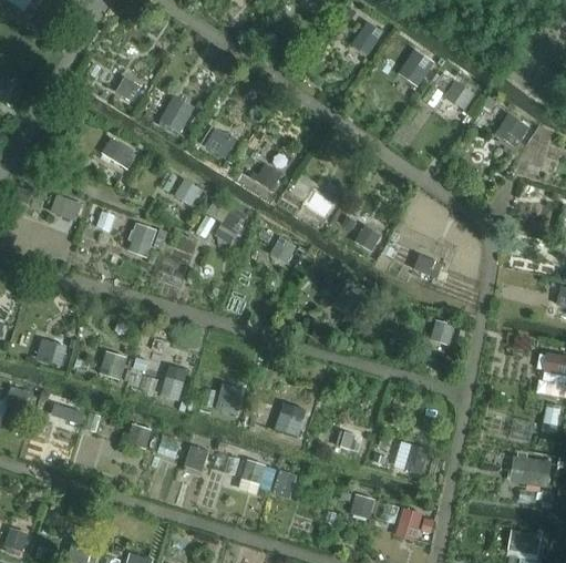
[(6,0),(22,9),(28,0),(6,0)]
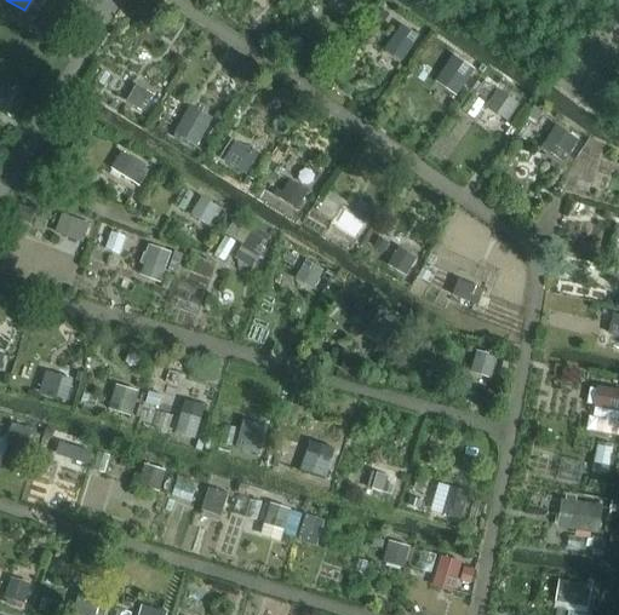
[(339,0),(356,11),(364,0),(339,0)]
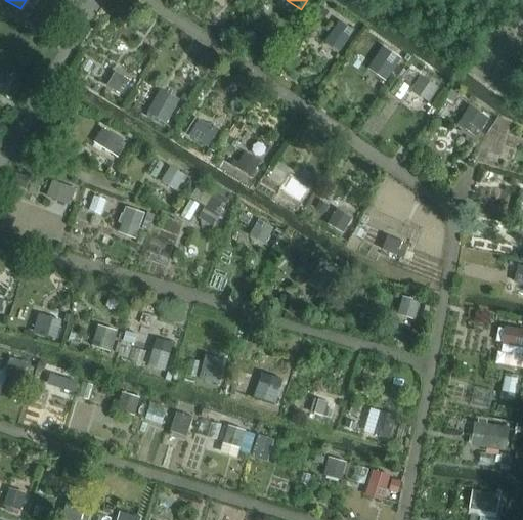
[(339,17),(332,28),(345,37),(352,27),(339,17)]
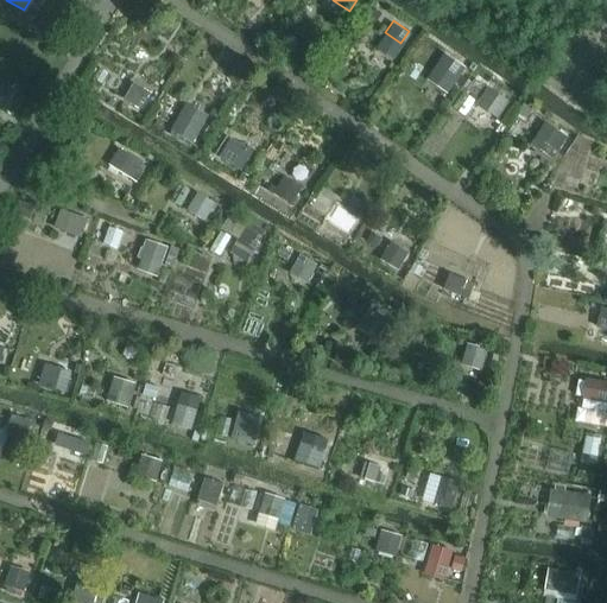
[(453,82),(465,64),(448,54),(436,71),(453,82)]
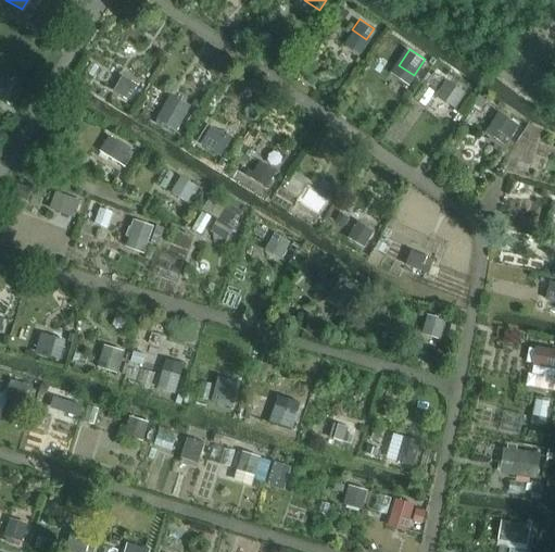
[(128,97),(136,84),(122,76),(114,89),(128,97)]
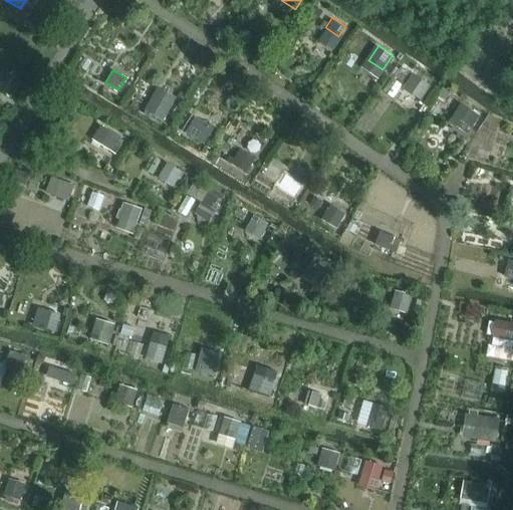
[(421,99),(431,84),(413,71),(402,86),(405,88),(421,99)]
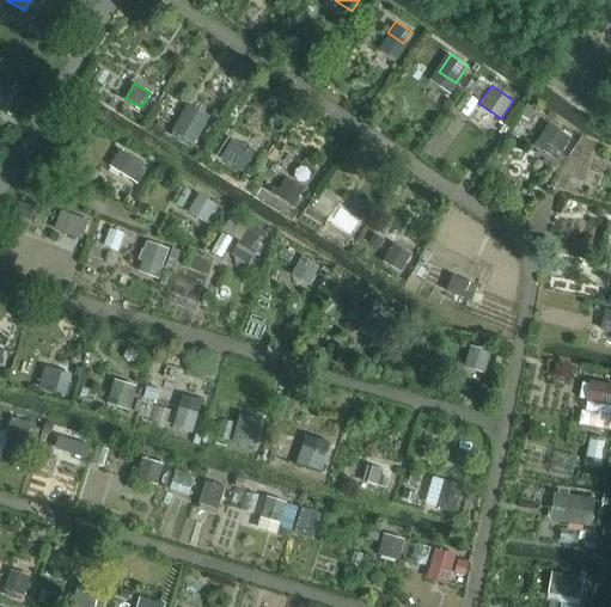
[(191,142),(202,126),(185,115),(175,133),(191,142)]
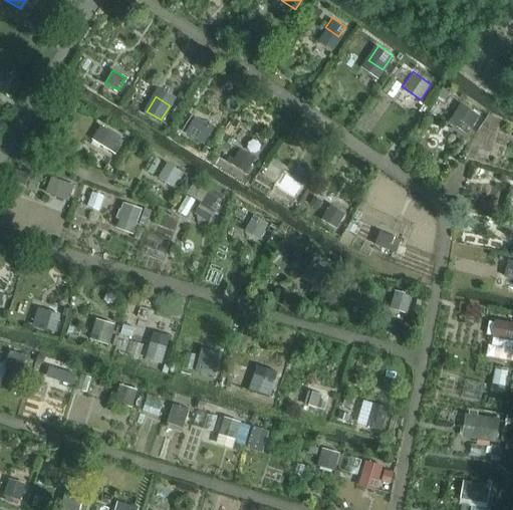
[(461,102),(449,120),(467,133),(479,113),(461,102)]
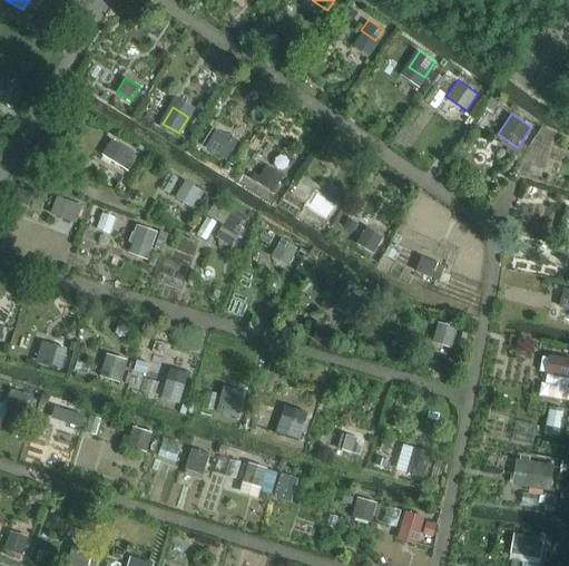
[(226,157),(233,145),(218,136),(211,148),(226,157)]
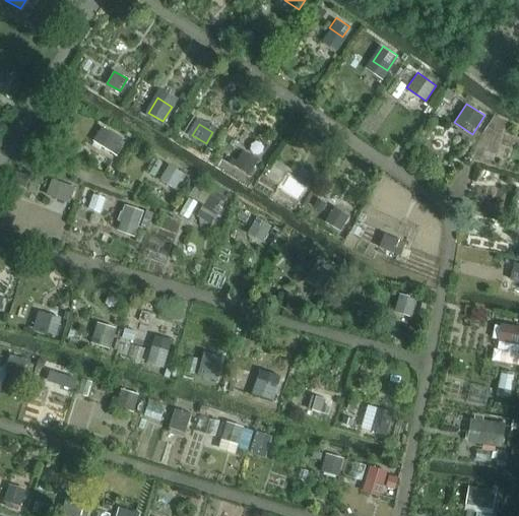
[(116,147),(121,137),(102,126),(92,139),(117,153),(119,149),(116,147)]
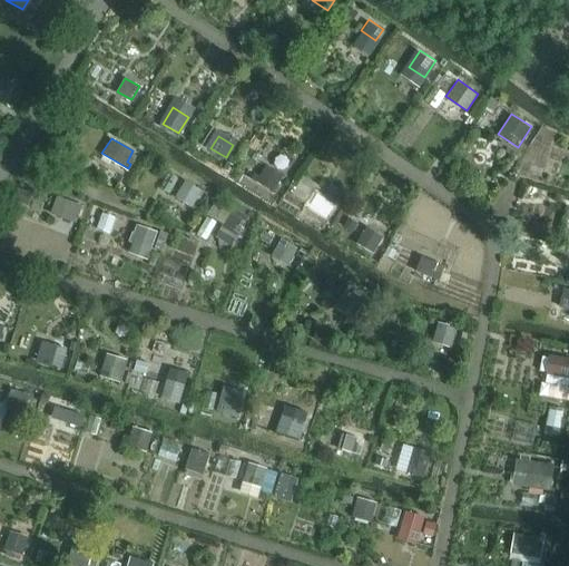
[(272,189),(282,173),(266,164),(260,174),(254,172),(251,177),(272,189)]
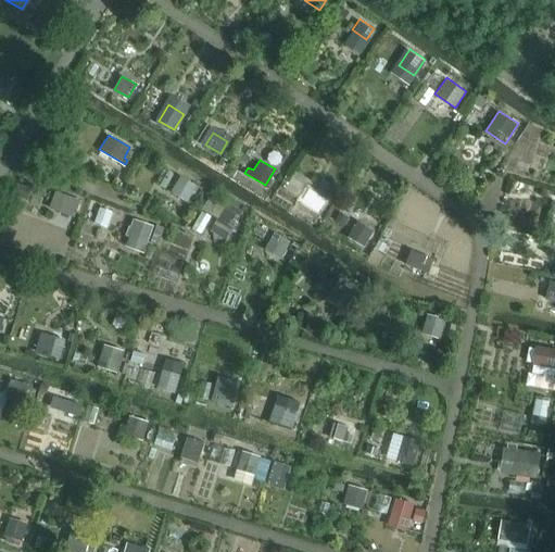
[(186,200),(196,184),(180,174),(171,190),(186,200)]
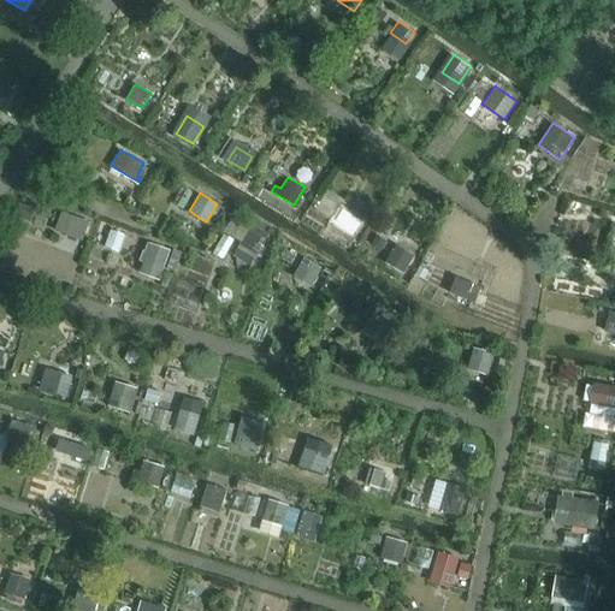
[(353,235),(365,213),(344,202),(332,223),(353,235)]
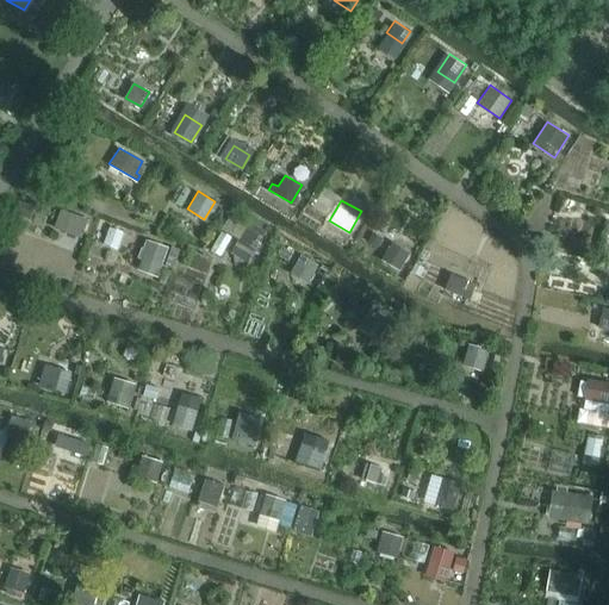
[(80,237),(87,218),(60,209),(54,228),(80,237)]
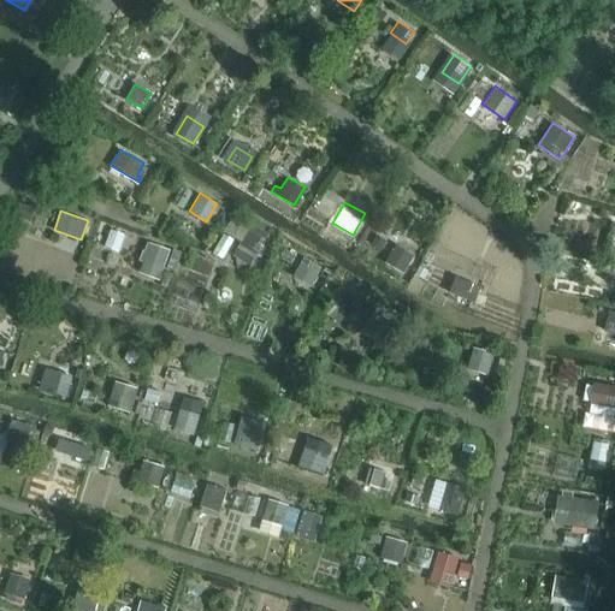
[(255,251),(266,232),(250,223),(240,242),(255,251)]
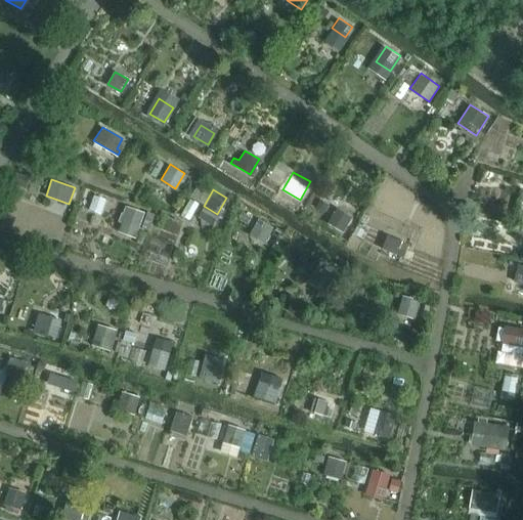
[(137,226),(142,211),(126,206),(121,221),(137,226)]
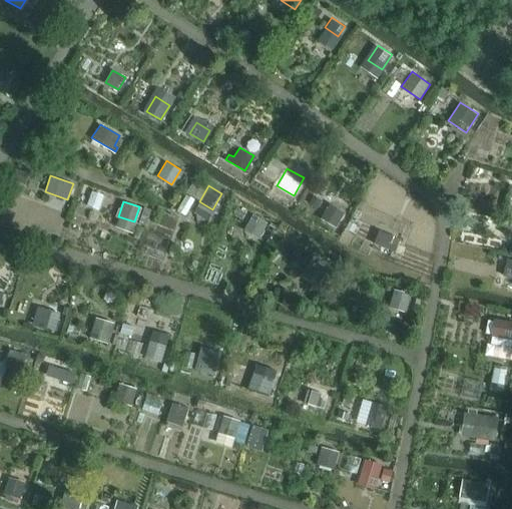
[(335,226),(344,211),(329,202),(321,217),(335,226)]
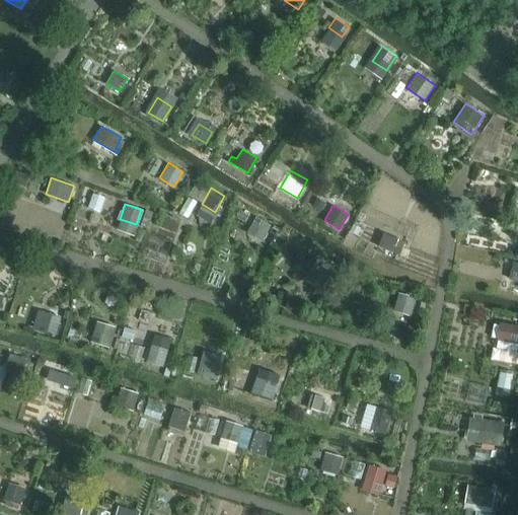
[(262,239),(271,224),(256,215),(247,231),(262,239)]
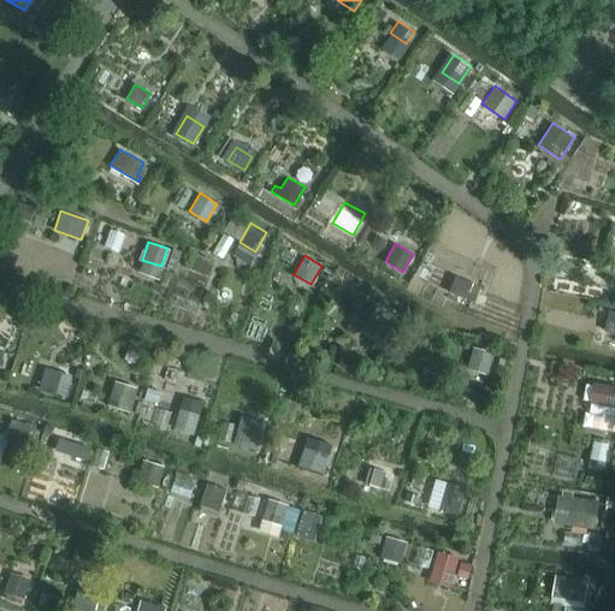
[(469,291),(472,283),(455,276),(449,291),(474,302),(477,294),(469,291)]
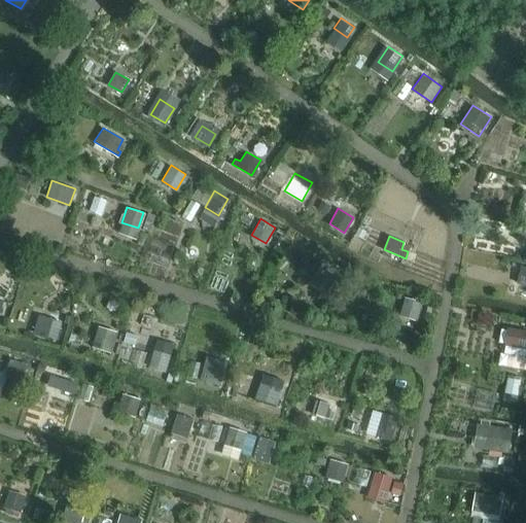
[(325,289),(340,265),(325,256),(311,280),(325,289)]
